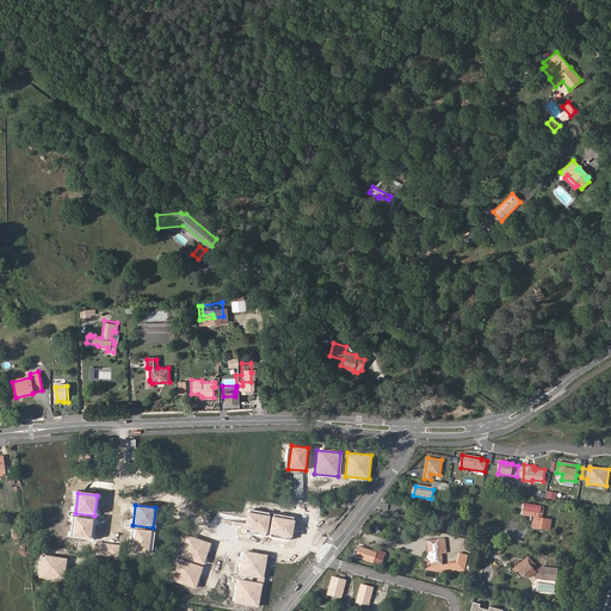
[(549,531),(551,520),(542,518),(542,507),(523,505),(522,514),(534,517),(532,529),(549,531)]
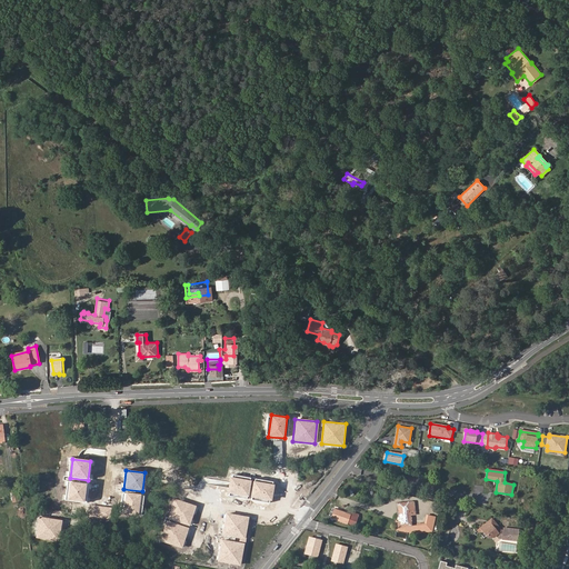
[(251,480),(231,478),(229,493),(249,497),(251,480)]
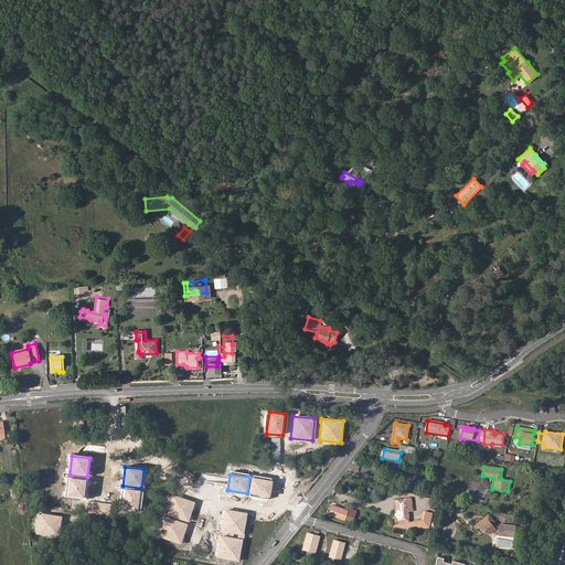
[(273,481),(253,478),(249,494),(269,498),(273,481)]
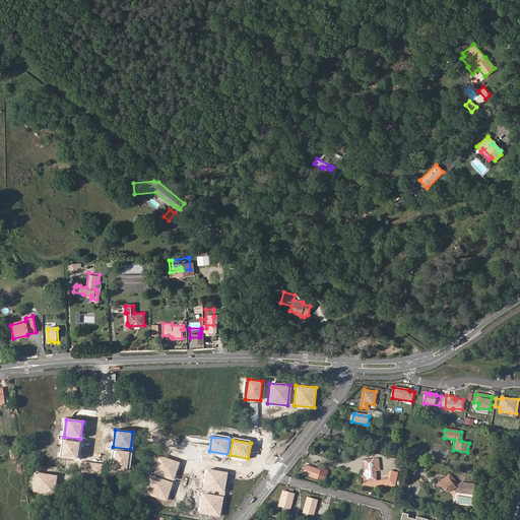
[(79,443),(62,441),(60,458),(77,460),(79,443)]
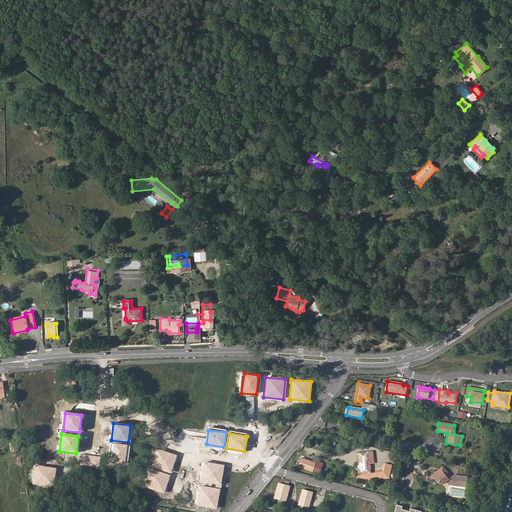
[(21,442),(11,443),(12,453),(18,452),(18,451),(22,450),(21,442)]
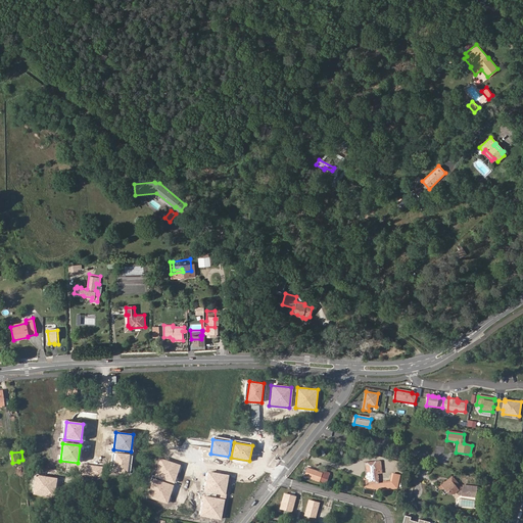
[(132,456),(114,454),(112,471),(130,473),(132,456)]
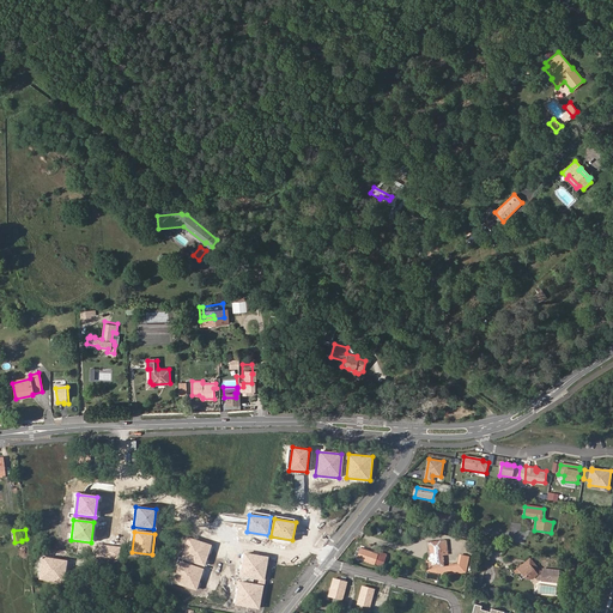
[(212,545),(187,536),(180,559),(205,566),(212,545)]
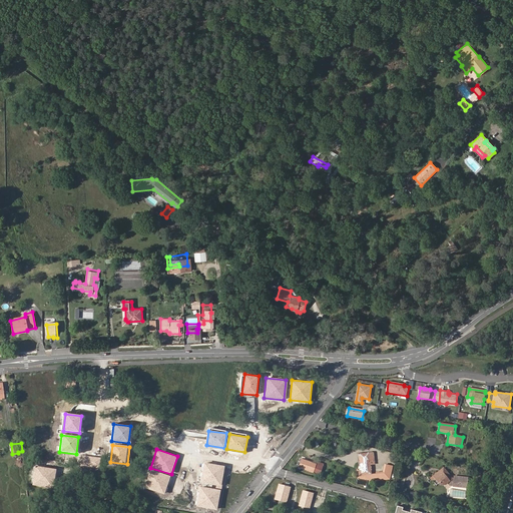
[(369,454),(369,453),(359,454),(360,466),(358,466),(358,477),(363,477),(364,481),(377,480),(377,481),(388,480),(391,467),(383,466),(382,473),(376,474),(376,475),(372,476),(370,461),(374,460),(373,454),(369,454)]
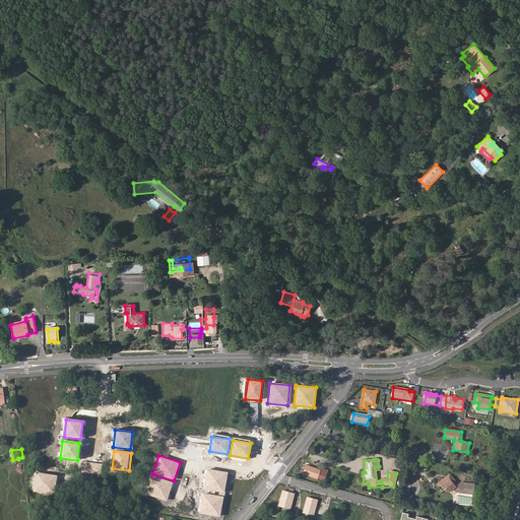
[(307,465),(303,474),(324,481),(328,470),(322,467),(321,470),(307,465)]
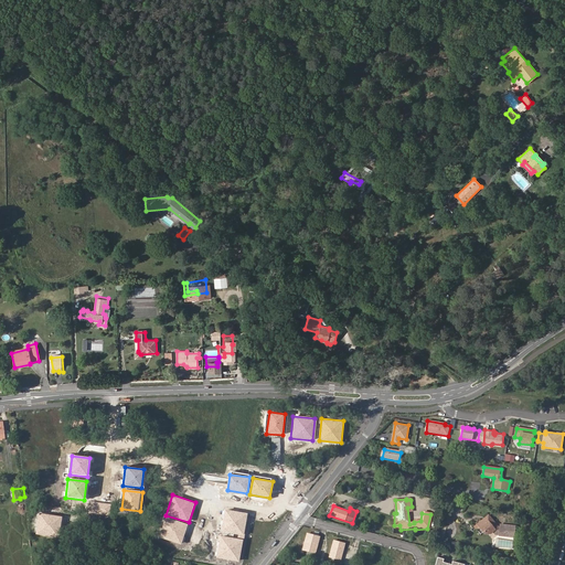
[(247,513),(225,510),(222,532),(244,535),(247,513)]
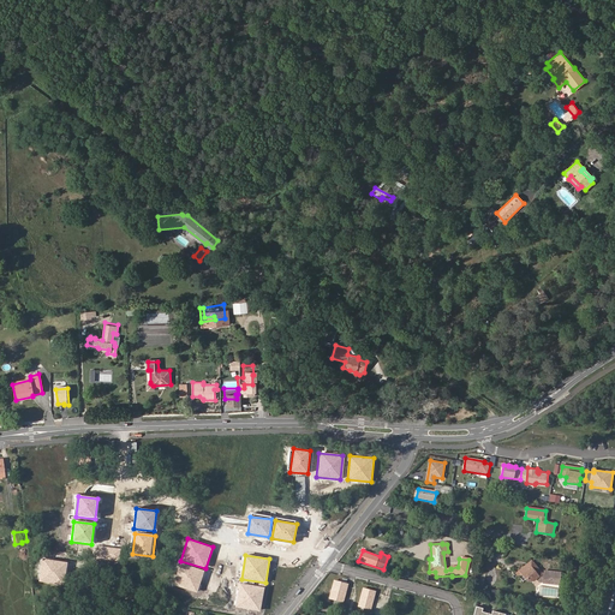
[(67,562),(42,557),(39,581),(64,585),(67,562)]
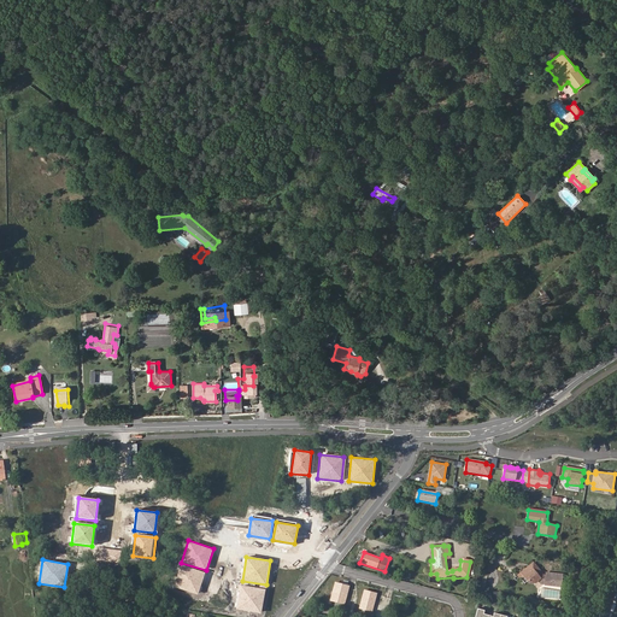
[(491,573),(493,563),(485,560),(482,570),(491,573)]
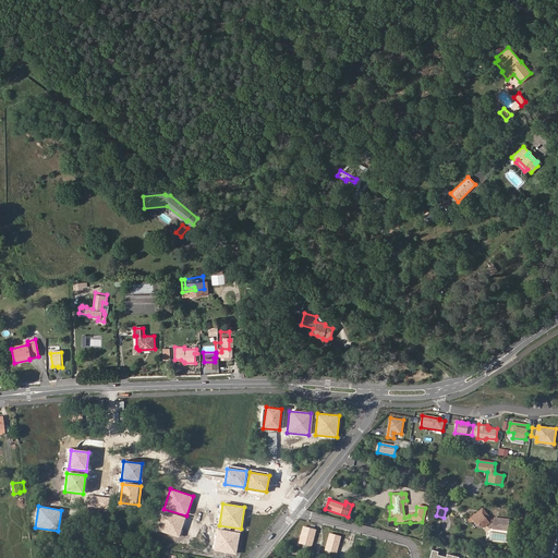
[(484,508),(472,518),(478,524),(486,524),(489,522),(492,525),(510,525),(510,518),(496,518),(496,520),(493,520),(484,508)]
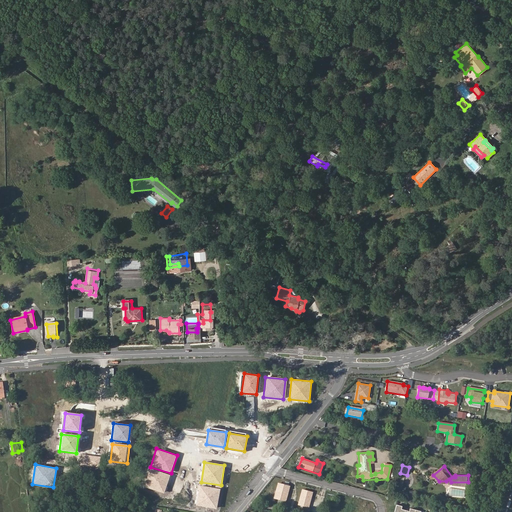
[(171,476),(149,469),(144,487),(165,494),(171,476)]
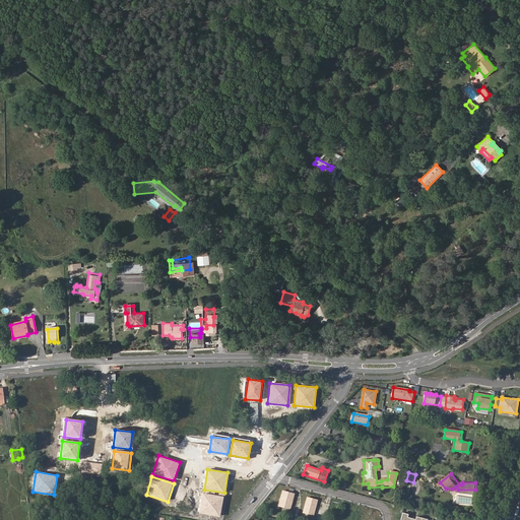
[(282,492),(278,506),(289,509),(294,494),(282,492)]
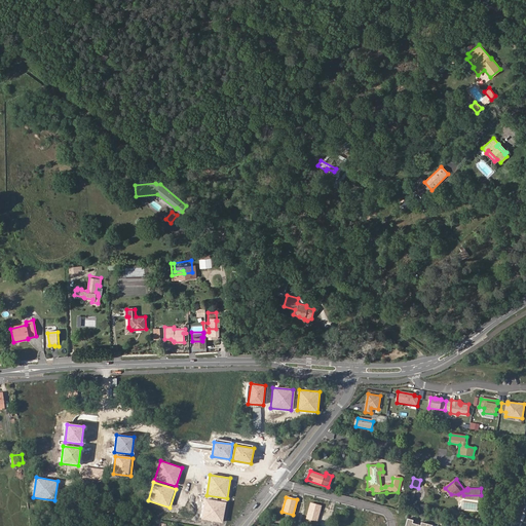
[(226,502),(205,499),(202,520),(223,523),(226,502)]
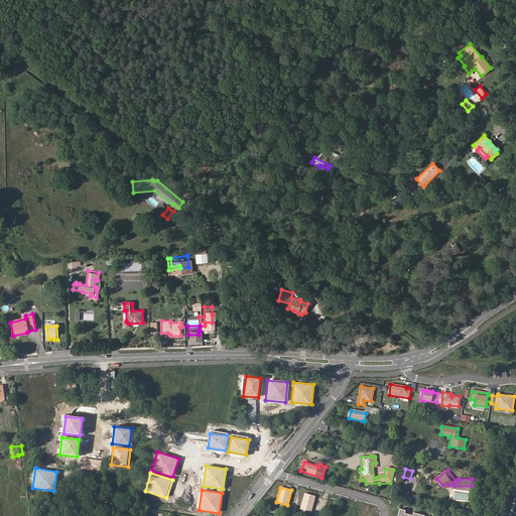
[(304,494),(300,509),(311,512),(315,497),(304,494)]
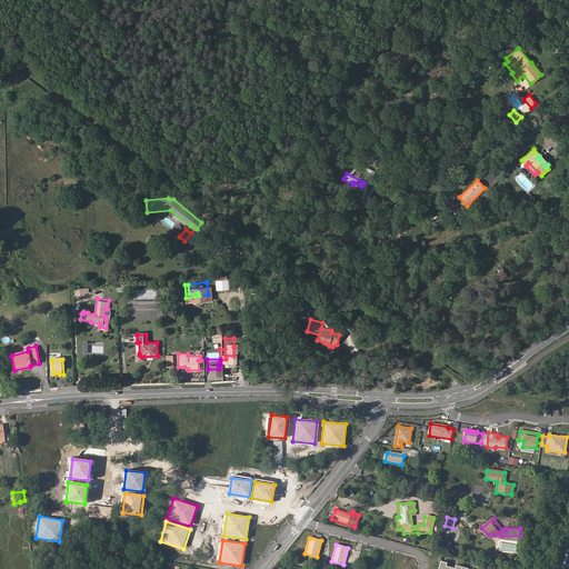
All buildings are outlined.
